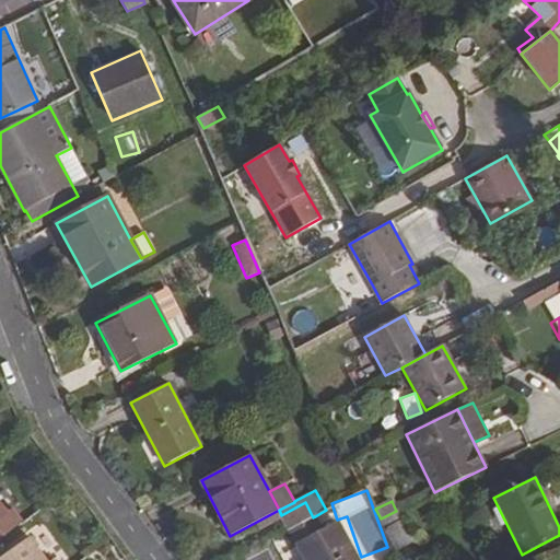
[(305,502),(281,515),(289,529),(313,517),(305,502)]
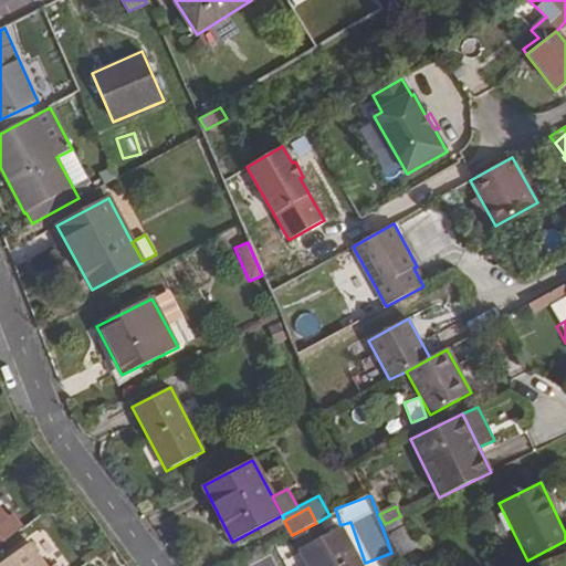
[(0,509),(0,545),(22,527),(11,514),(7,517),(0,509)]
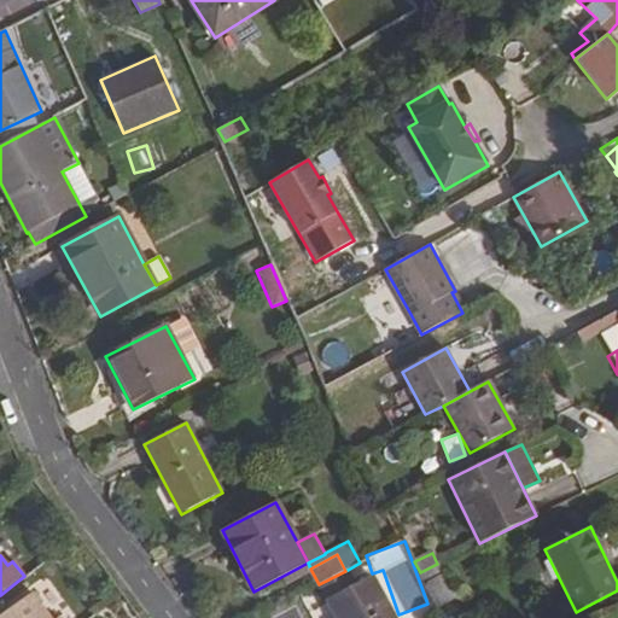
[(437,564),(420,572),(438,606),(456,599),(437,564)]
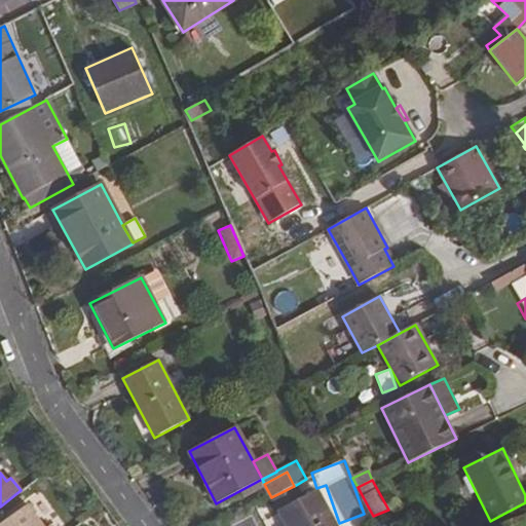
[(294,486),(271,497),(286,525),(336,525),(316,490),(302,497),(296,485),(294,486)]
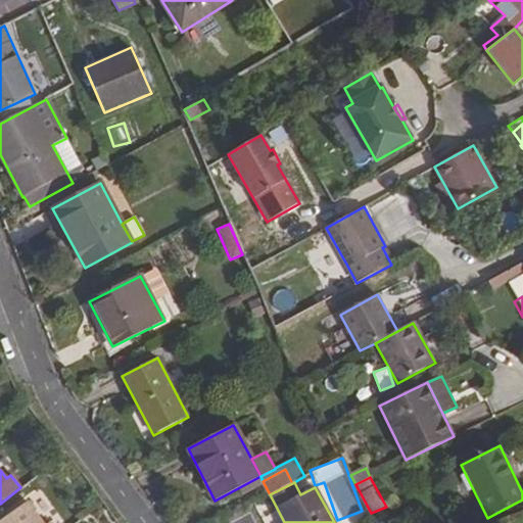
[(42,522),(25,501),(0,520),(0,522),(49,522),(47,521),(44,522),(42,522)]
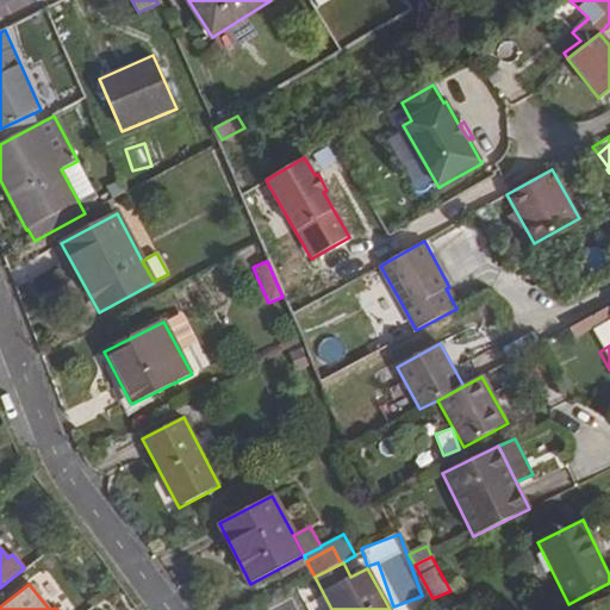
[(450,591),(433,598),(430,601),(435,609),(452,609),(450,607),(456,602),(450,591)]
